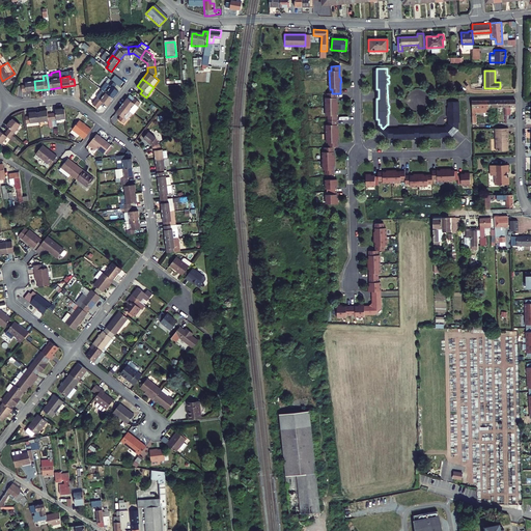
[(107,85),(106,85),(103,89),(107,92),(114,98),(119,91),(114,87),(117,83),(112,80),(107,85)]
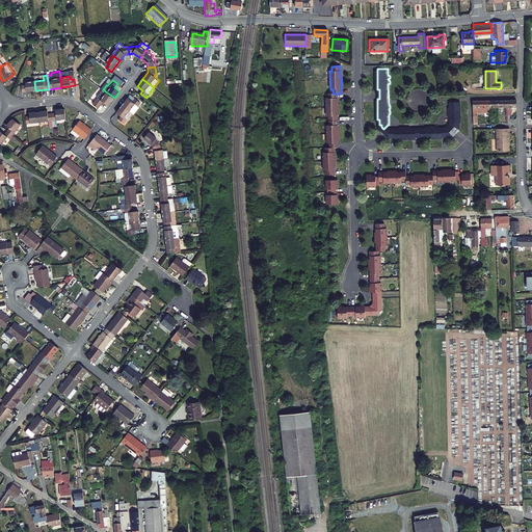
[(26,84),(22,85),(23,92),(35,90),(34,81),(25,82),(26,84)]
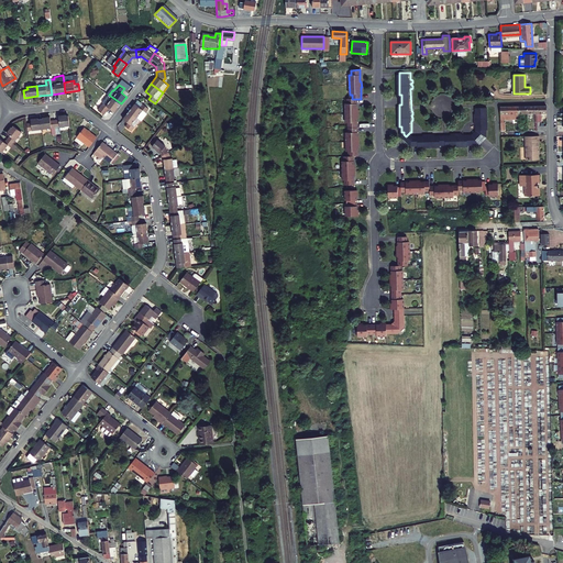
[(110,107),(116,111),(121,103),(113,98),(108,106),(105,102),(99,109),(105,113),(110,107)]
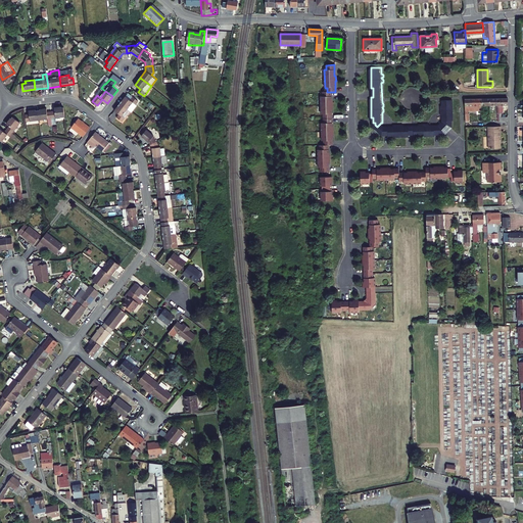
[(321,97),(322,114),(324,114),(324,119),(332,119),(332,108),(333,108),(333,102),(332,102),(331,92),(327,92),(323,92),(323,96),(321,97)]
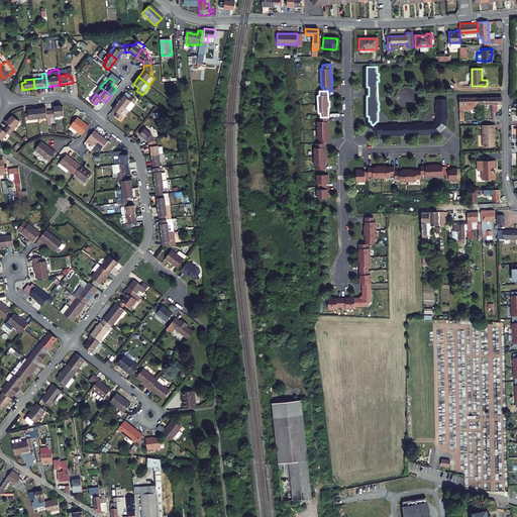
[(130,99),(124,95),(119,102),(127,108),(132,101),(135,104),(138,100),(132,96),(130,99)]
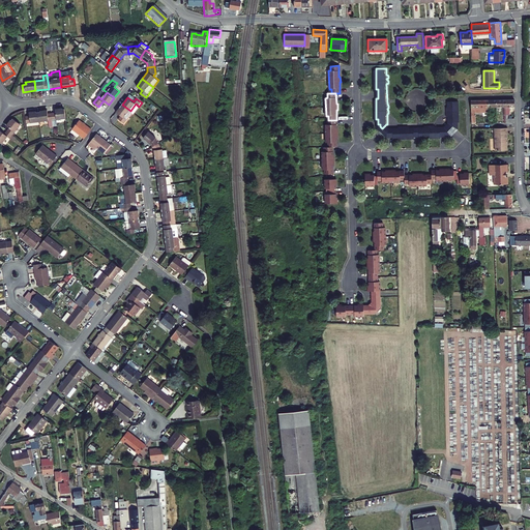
[(476,113),(489,113),(489,99),(471,100),(472,124),(476,124),(476,113)]
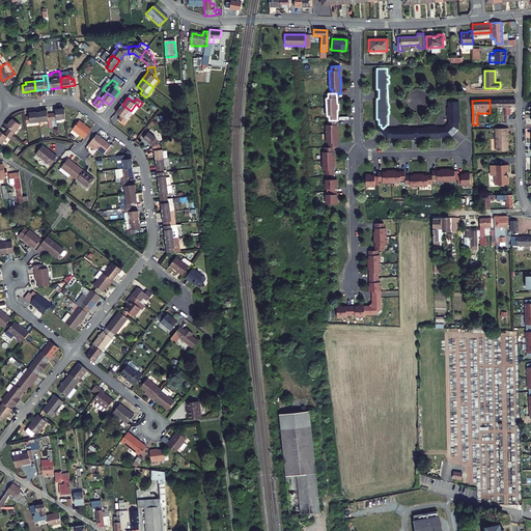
[(498,107),(498,100),(490,100),(490,113),(490,115),(493,115),(493,108),(498,107)]
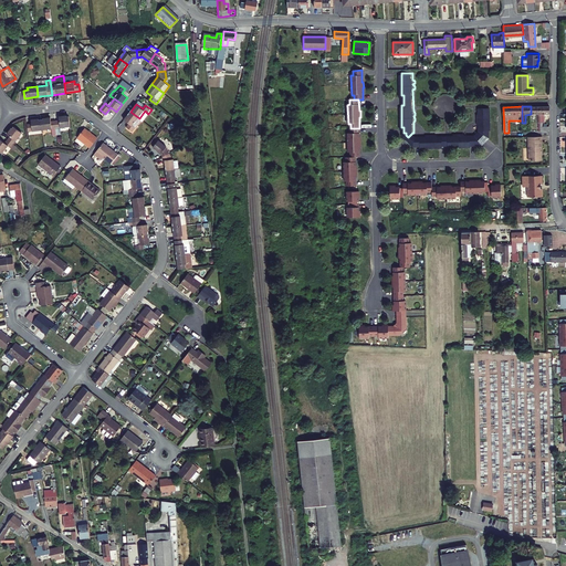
[(541,132),(540,106),(531,106),(531,114),(536,114),(537,132),(541,132)]
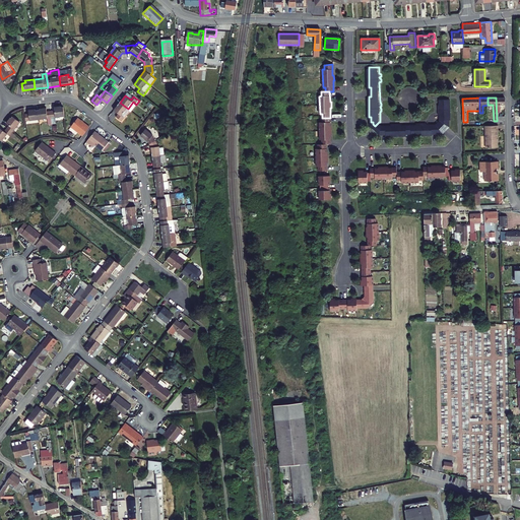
[(504,98),(496,98),(497,121),(503,121),(503,117),(497,117),(497,113),(499,113),(499,105),(504,105),(504,98)]
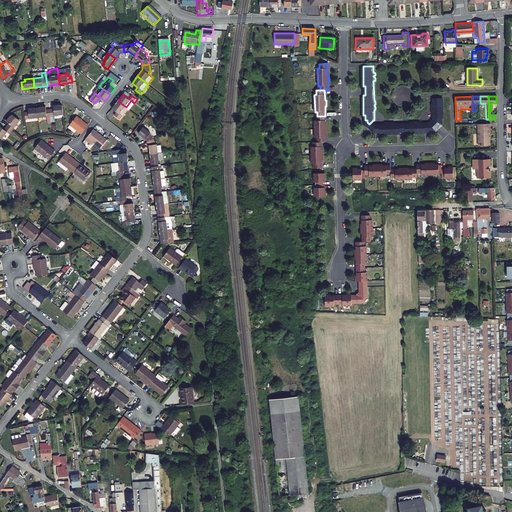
[(434,119),(430,122),(430,132),(437,132),(444,125),(444,118),(445,118),(445,98),(434,98),(434,104),(433,105),(433,107),(434,108),(434,109),(433,110),(433,112),(434,113),(434,119)]
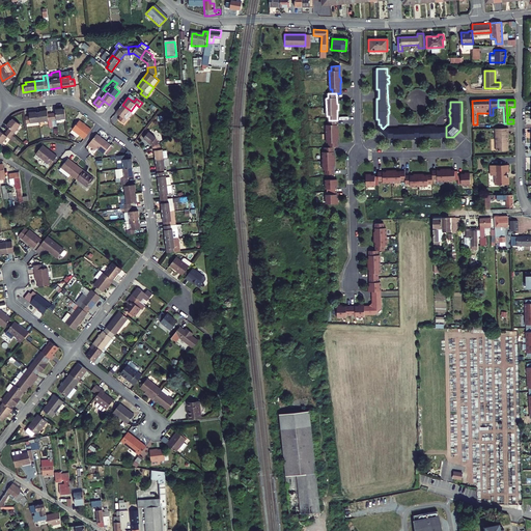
[(139,107),(136,104),(131,111),(135,114),(140,107),(139,107)]
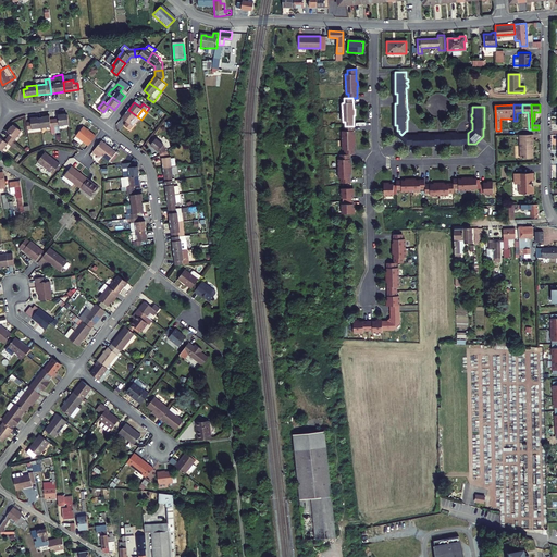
[(137,116),(128,110),(123,116),(128,122),(126,125),(132,130),(135,126),(132,123),(137,116)]
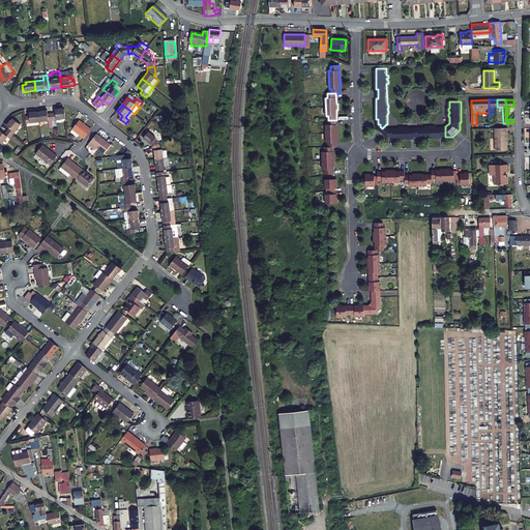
[(55,109),(55,113),(51,113),(52,120),(64,118),(63,109),(62,109),(61,109),(55,109)]
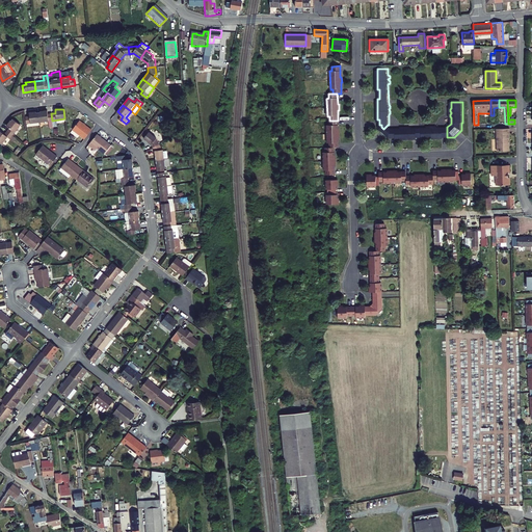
[(41,111),(40,112),(37,113),(38,122),(48,121),(48,126),(52,126),(52,121),(51,113),(47,114),(46,110),(41,111)]
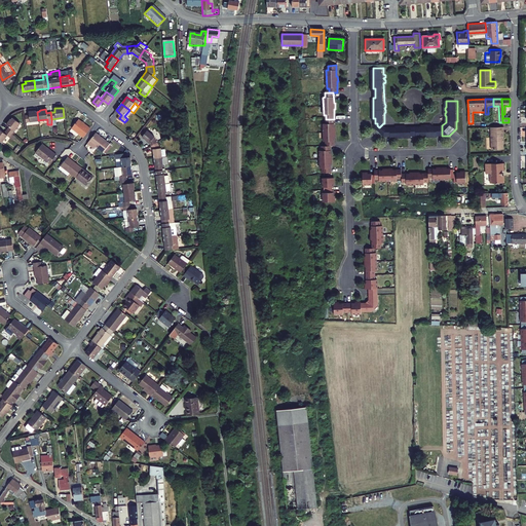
[(28,115),(24,115),(25,122),(38,120),(37,112),(36,112),(34,110),(28,111),(28,115)]
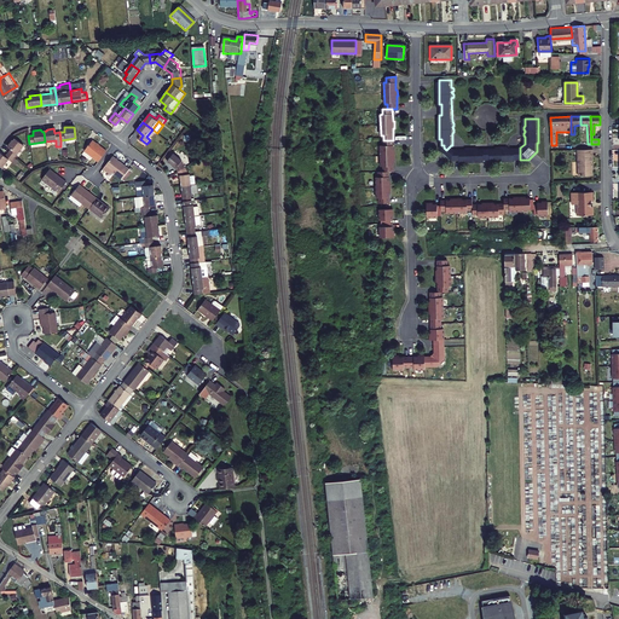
[(5,146),(9,149),(6,152),(12,157),(22,145),(13,138),(11,140),(10,140),(5,146)]
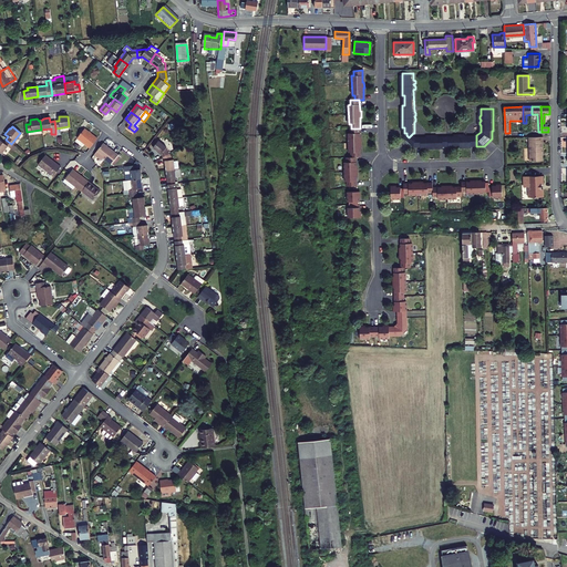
[(349,134),(350,153),(352,153),(352,157),(357,157),(362,157),(361,146),(362,146),(362,140),(361,140),(360,129),(351,129),(351,134),(349,134)]
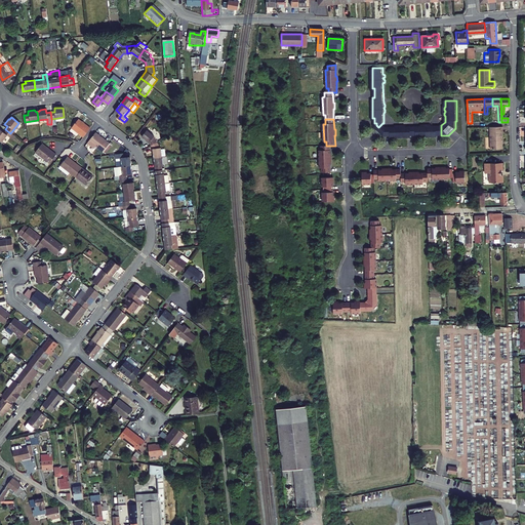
[(90,129),(78,120),(72,129),(83,138),(90,129)]
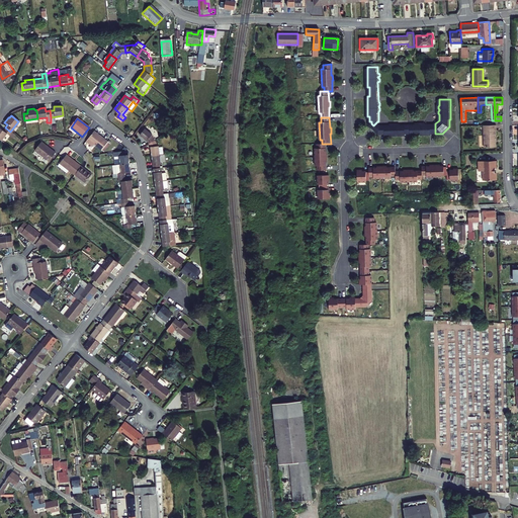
[(411,135),(431,135),(431,134),(435,134),(435,123),(426,123),(425,122),(423,122),(421,123),(420,122),(418,122),(416,123),(401,123),(400,122),(398,122),(396,124),(395,122),(393,122),(391,124),(381,124),(381,125),(377,128),(379,131),(381,131),(381,133),(385,133),(385,135),(406,135),(406,133),(411,133),(411,135)]
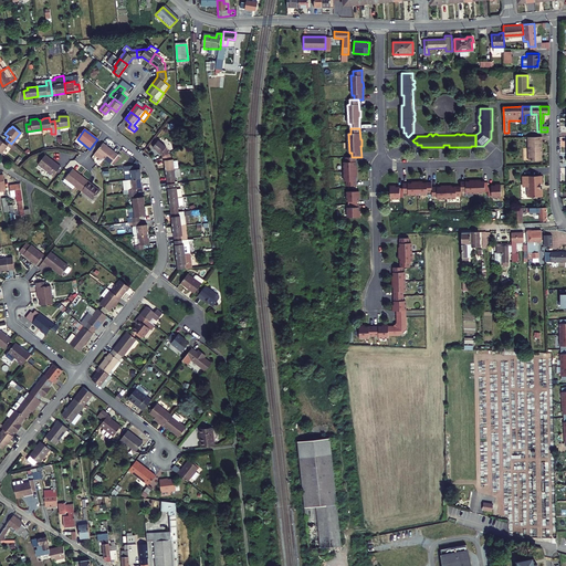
[(541,140),(541,136),(527,136),(527,160),(540,159),(540,140),(541,140)]
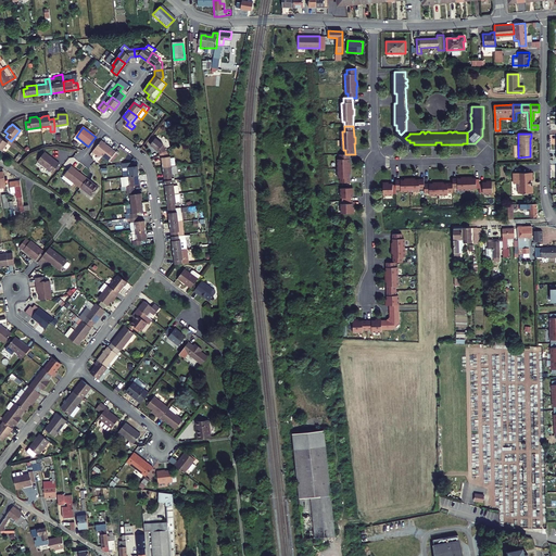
[(150,142),(158,149),(161,153),(166,150),(162,143),(164,141),(155,136),(150,142)]
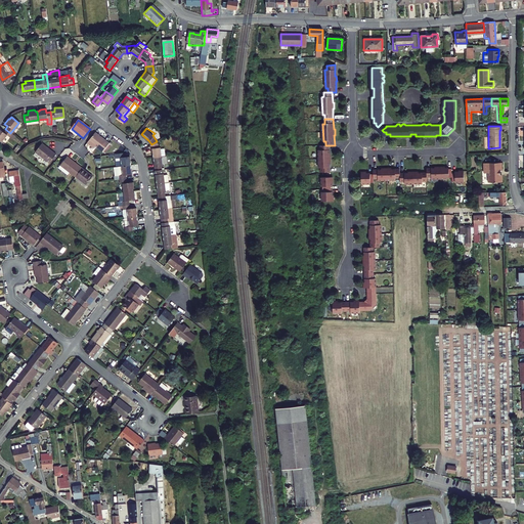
[(5,129),(2,132),(0,130),(0,140),(1,141),(6,135),(8,137),(10,133),(5,129)]
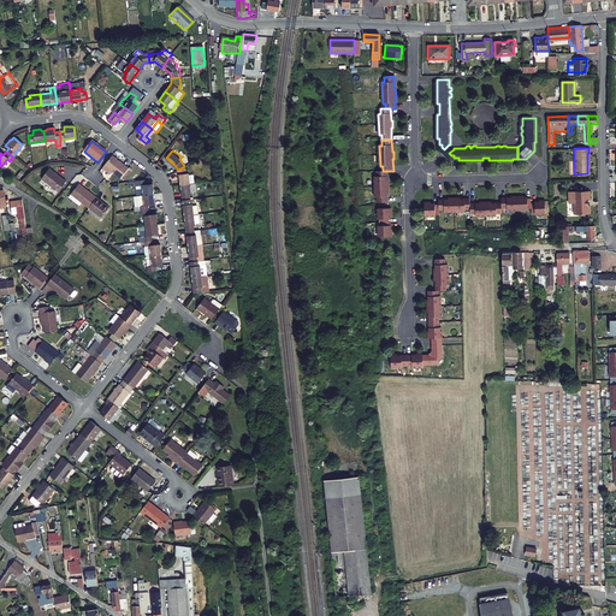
[(120,179),(129,169),(112,155),(104,166),(120,179)]
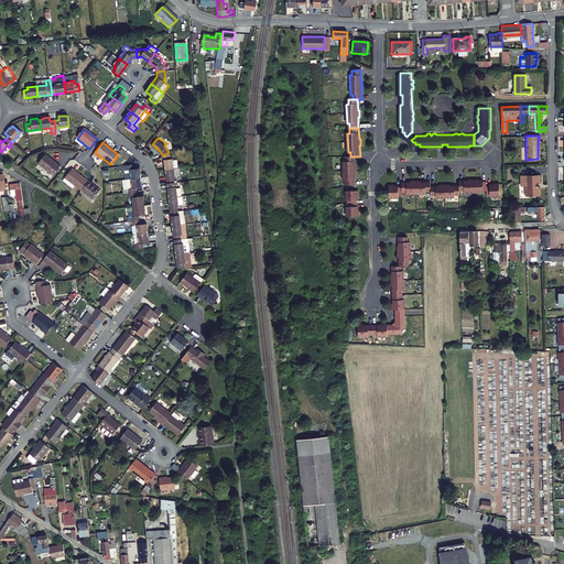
[(163,155),(165,160),(166,169),(174,167),(173,158),(172,158),(169,152),(163,155)]
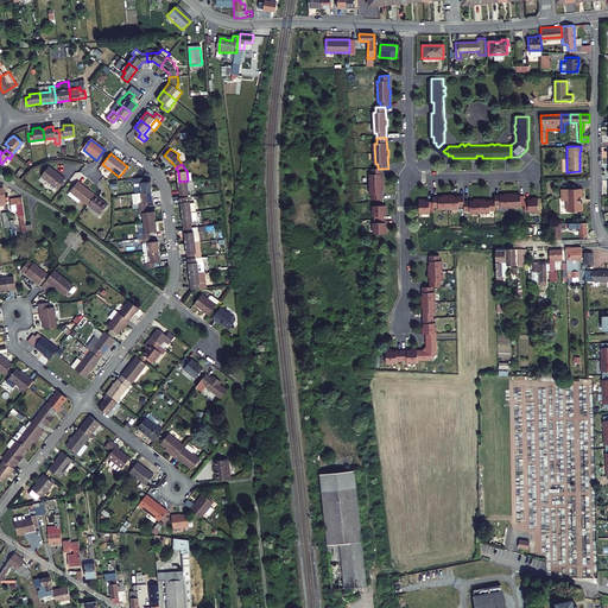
[(64,179),(48,166),(40,177),(57,189),(64,179)]
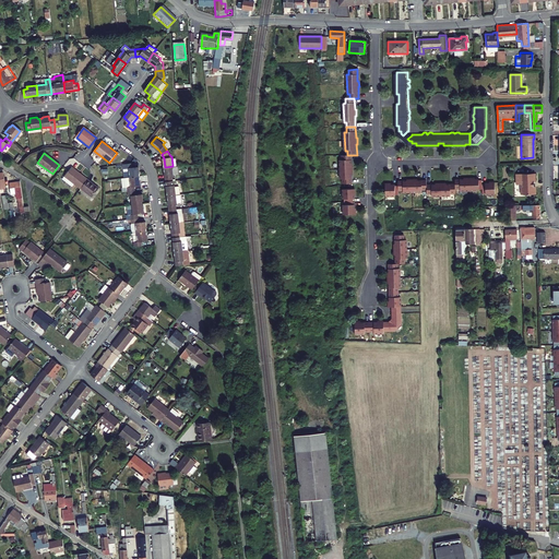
[(341,161),(342,179),(344,179),(344,185),(354,183),(353,173),(354,173),(354,166),(353,166),(352,155),(347,155),(343,156),(343,161),(341,161)]
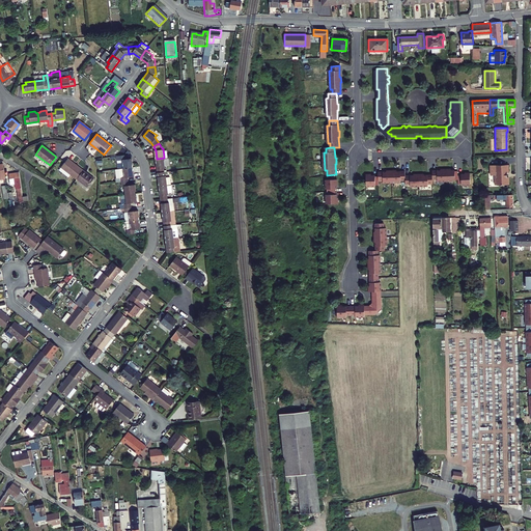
[(118,160),(120,160),(121,169),(132,168),(131,159),(124,159),(124,155),(117,156),(118,160)]
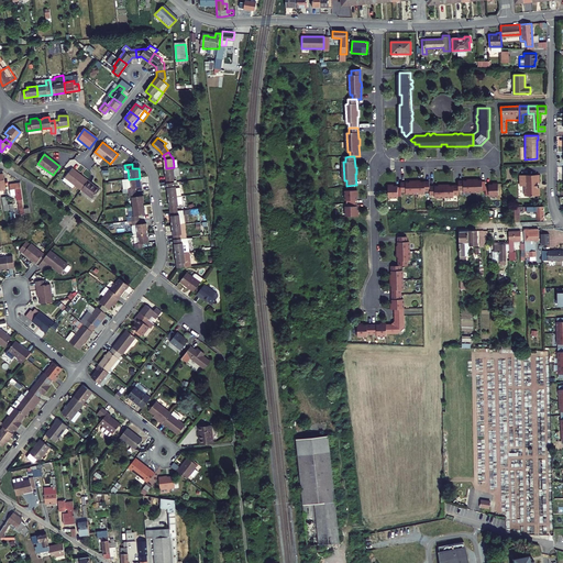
[(174,167),(166,168),(167,183),(174,183),(174,177),(175,177),(174,167)]
